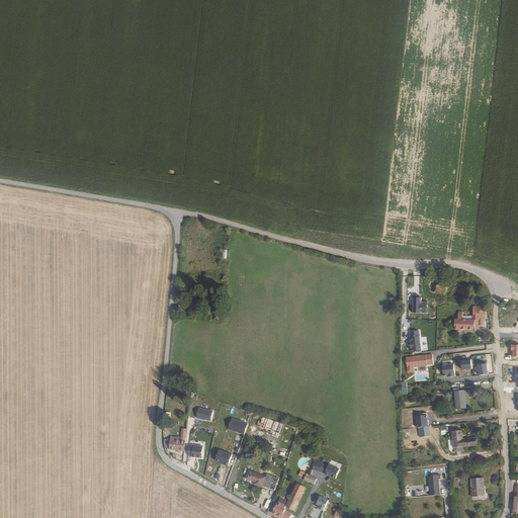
[(413,297),(413,300),(413,313),(427,314),(427,301),(421,301),(421,297),(413,297)]
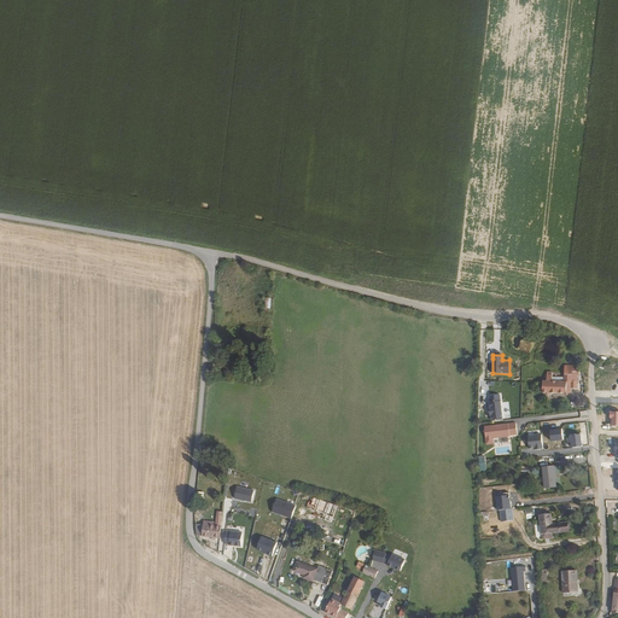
[(576,367),(576,363),(563,363),(563,375),(559,375),(559,377),(554,377),(554,379),(551,379),(551,377),(549,377),(549,374),(544,374),(544,379),(538,379),(538,383),(541,383),(541,391),(570,391),(570,386),(575,388),(575,373),(578,373),(578,369),(575,369),(575,367),(576,367)]
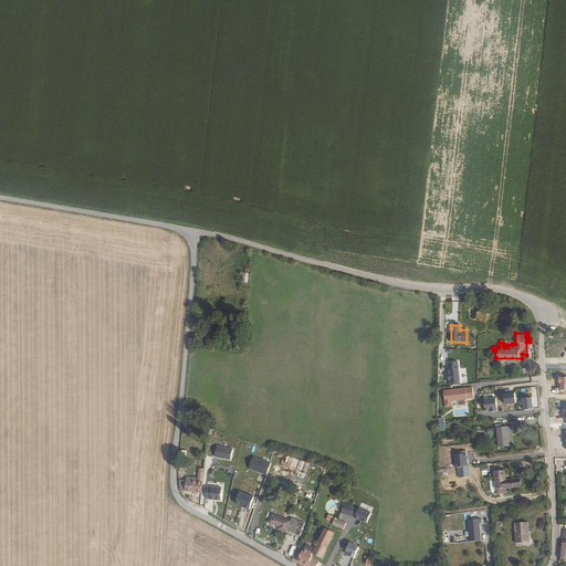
[(458,362),(448,363),(450,374),(448,375),(449,380),(450,380),(451,386),(461,385),(458,362)]
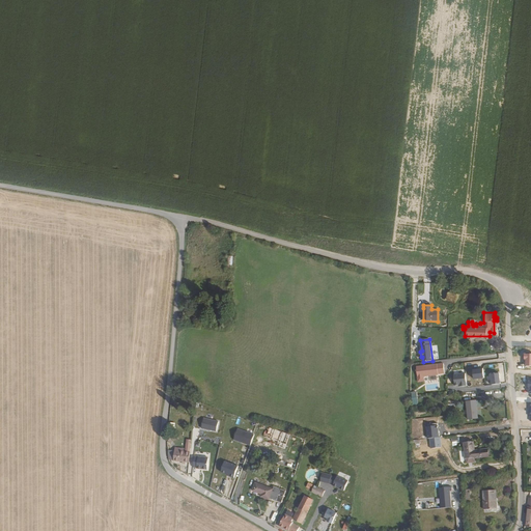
[(443,364),(416,367),(418,382),(424,382),(423,376),(438,374),(444,373),(443,364)]
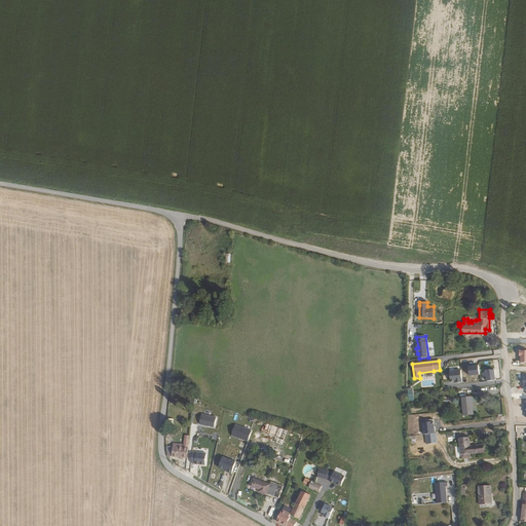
[(455,382),(462,381),(461,370),(450,371),(451,381),(455,381),(455,382)]
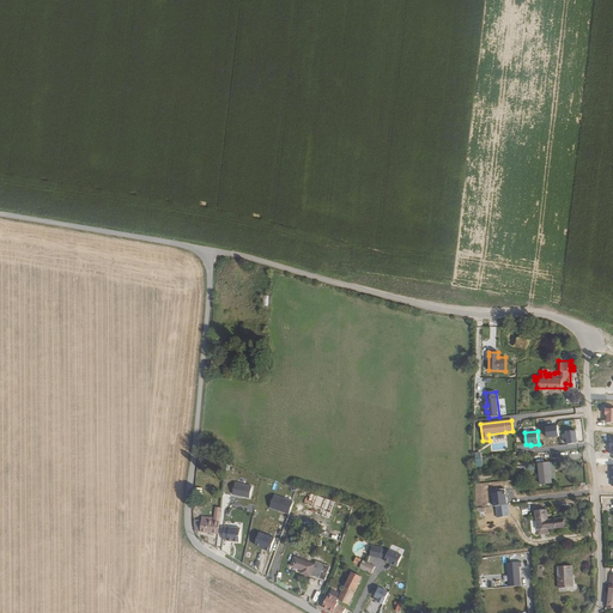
[(568,444),(577,443),(576,431),(566,432),(568,444)]
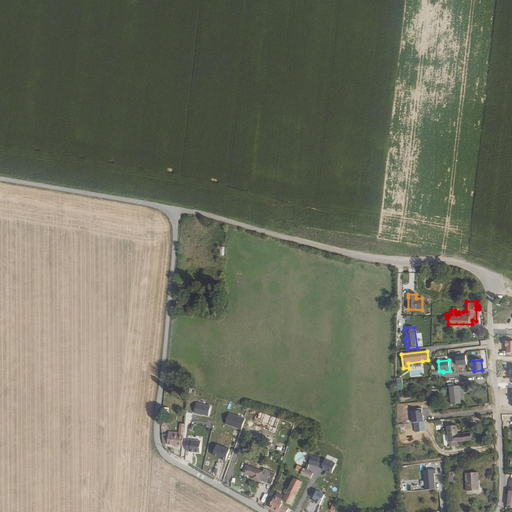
[(460,404),(458,387),(449,388),(451,405),(460,404)]
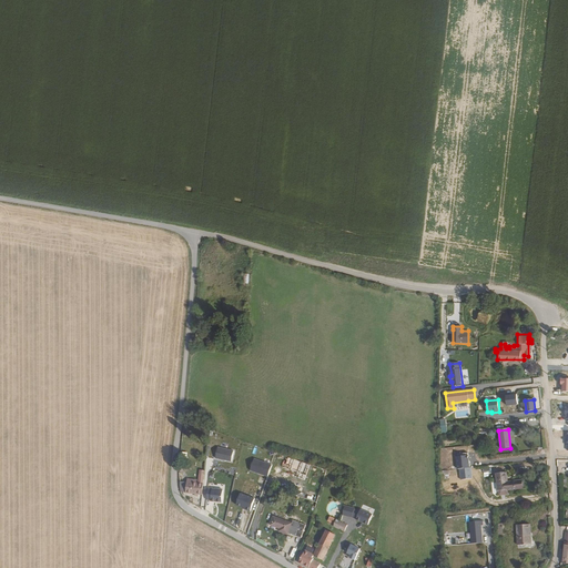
[(216,458),(232,462),(234,450),(219,447),(216,458)]
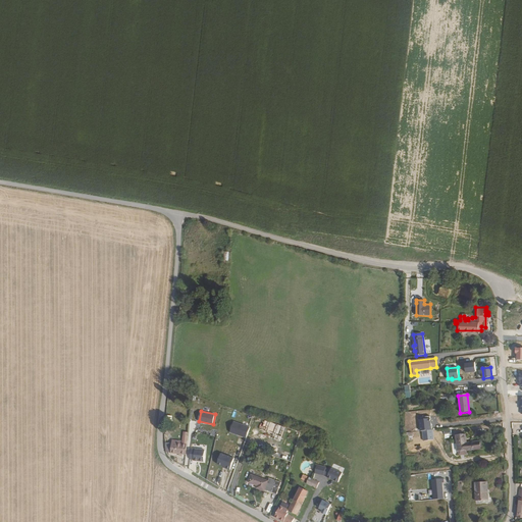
[(230,432),(248,437),(251,427),(233,422),(230,432)]
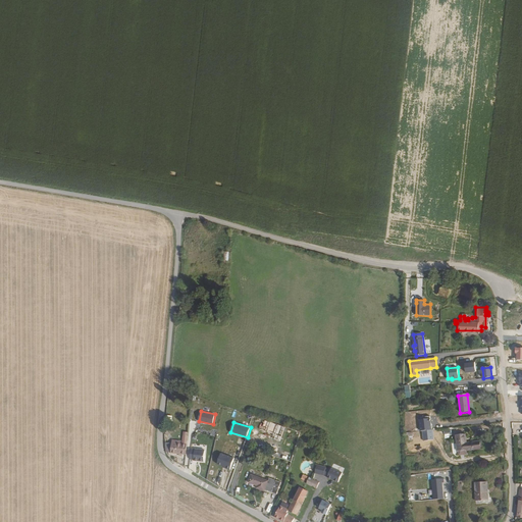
[(167,453),(187,454),(189,432),(184,432),(184,440),(183,444),(173,442),(166,442),(167,453)]
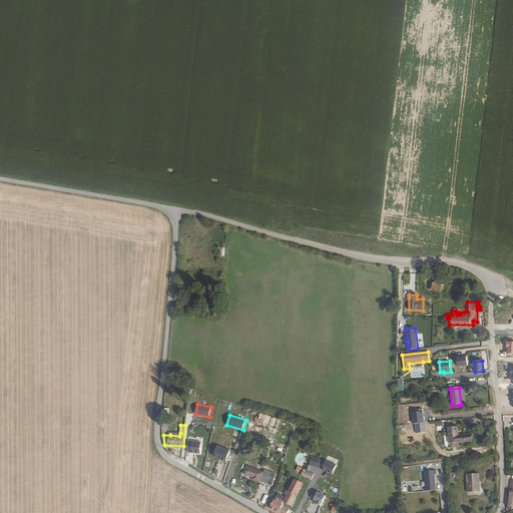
[(458,437),(457,428),(448,429),(450,445),(471,442),(470,436),(458,437)]
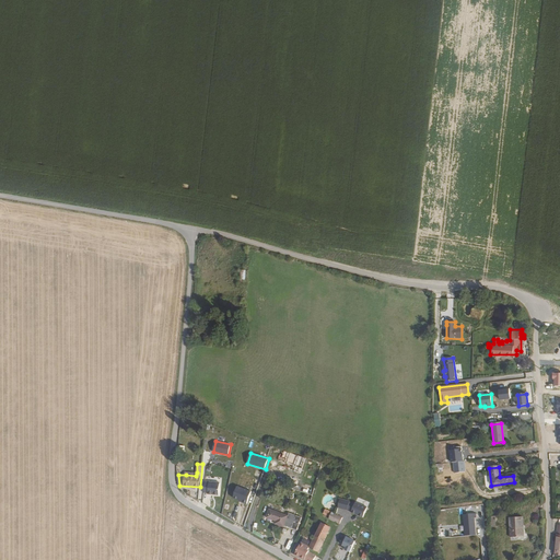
[(206,482),(205,493),(209,493),(209,494),(220,496),(220,483),(206,482)]
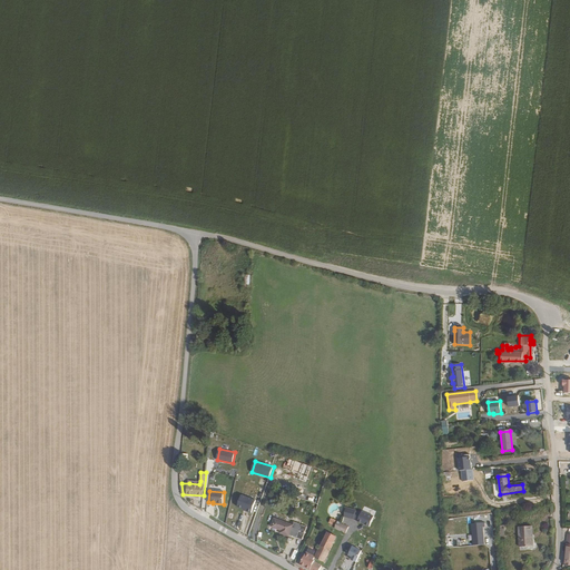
[(256,500),(242,495),(237,507),(247,510),(247,511),(252,512),(256,500)]
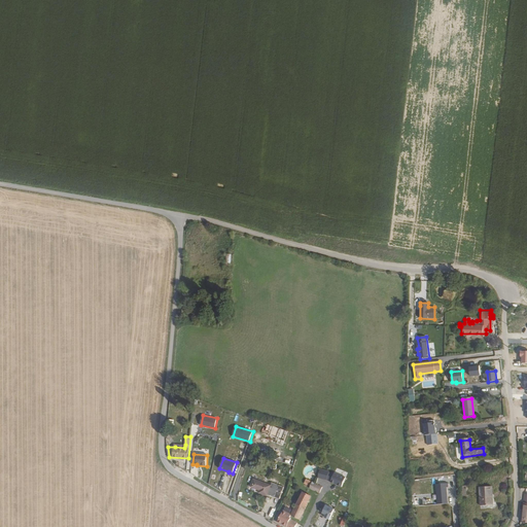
[(272,482),(271,486),(254,480),(252,488),(260,491),(260,493),(267,495),(268,493),(279,498),(283,487),(272,482)]
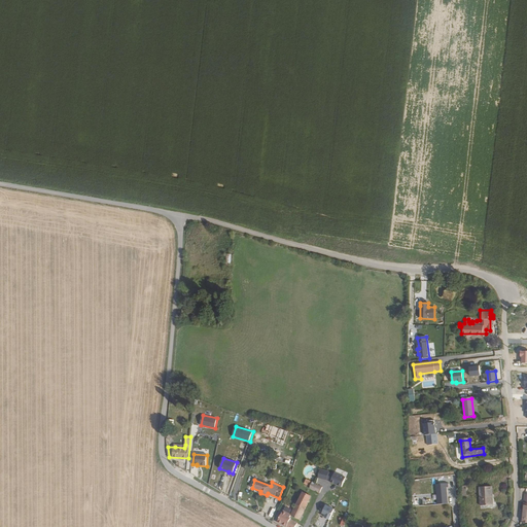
[(324,488),(313,483),(310,489),(322,494),(324,488)]
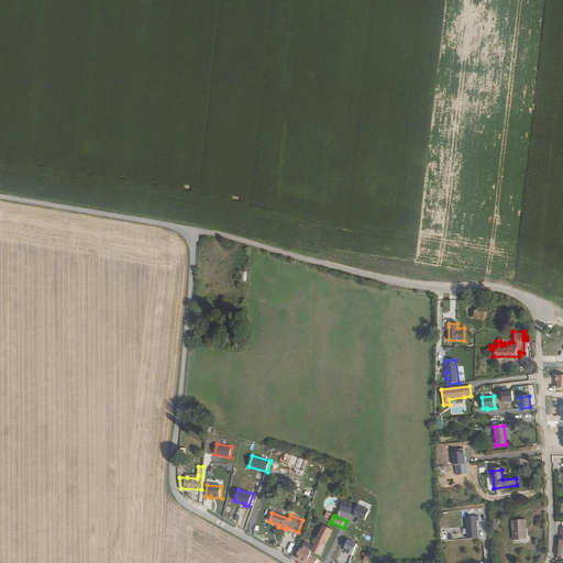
[(468,540),(479,539),(477,521),(479,521),(478,517),(466,518),(468,540)]
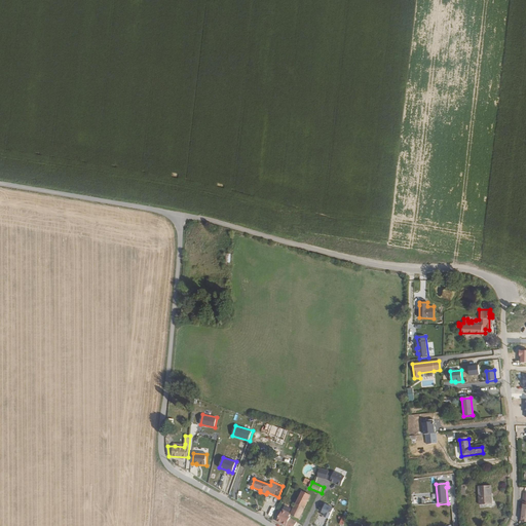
[(490,498),(490,486),(479,486),(480,504),(492,504),(492,498),(490,498)]
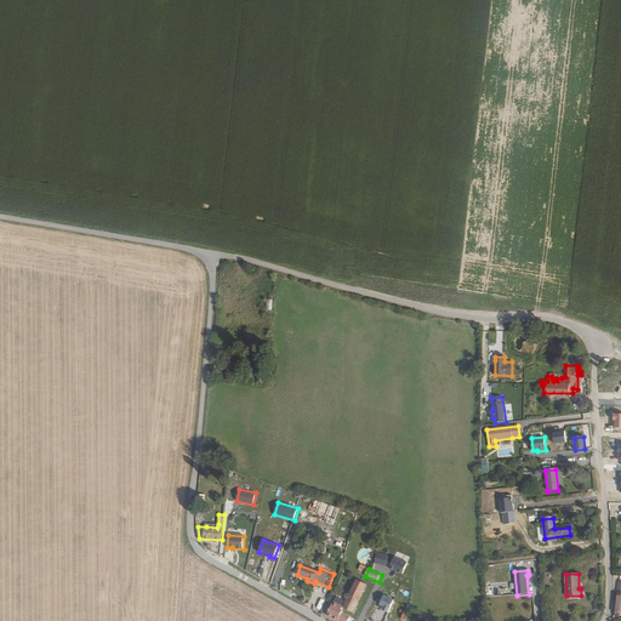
[(368,585),(358,580),(346,605),(343,608),(353,613),(368,585)]
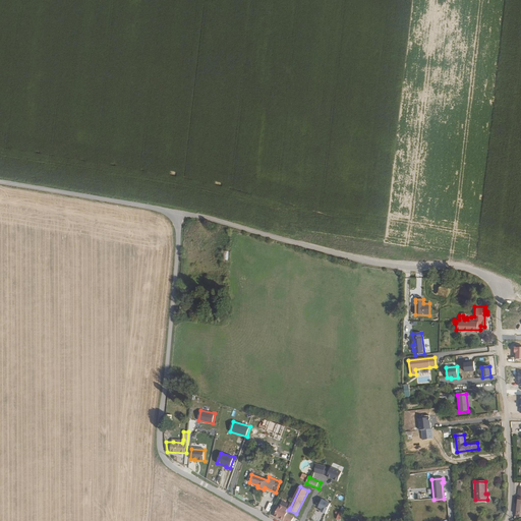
[(321,512),(326,514),(330,504),(322,500),(319,508),(322,509),(321,512)]
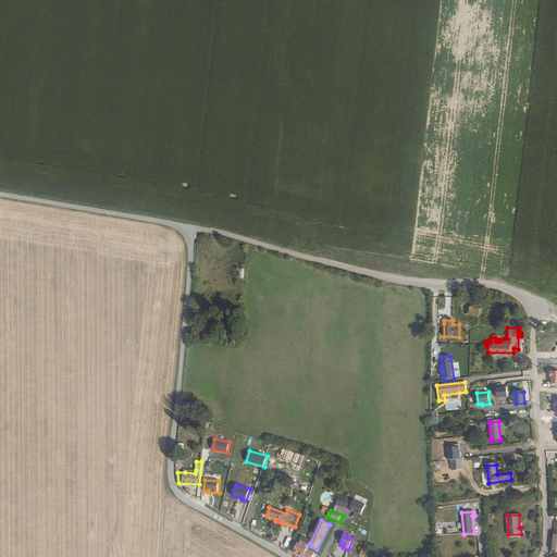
[(312,556),(314,552),(306,547),(308,544),(300,540),(294,552),(304,556),(312,556)]
